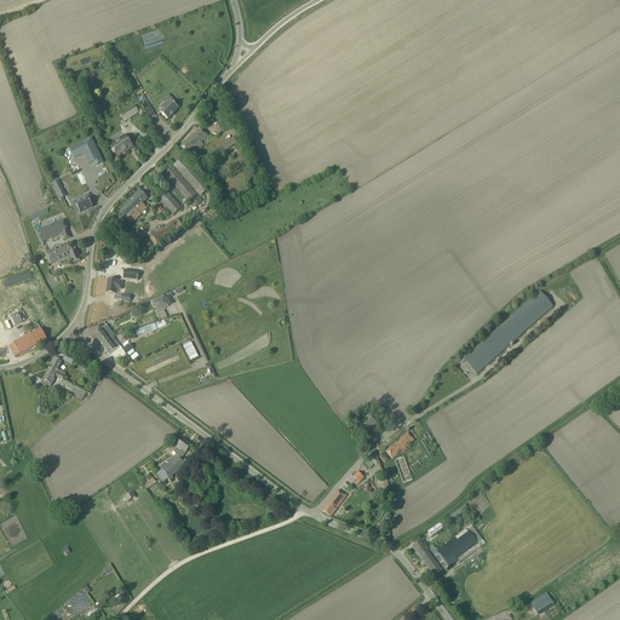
[(164,110),(160,113),(167,120),(178,108),(174,104),(176,103),(172,99),(167,105),(166,104),(161,108),(164,110)]
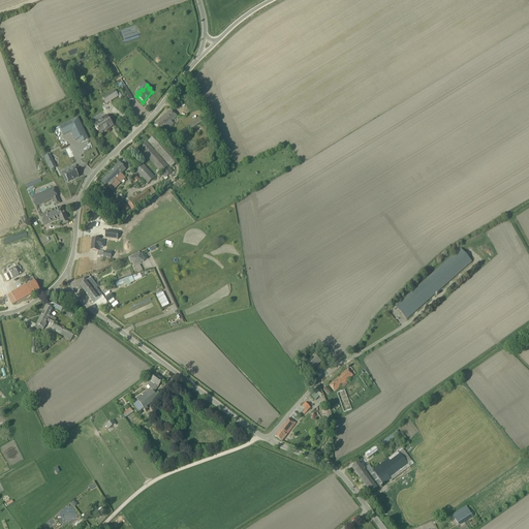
[(132,99),(125,86),(120,89),(127,102),(132,99)]
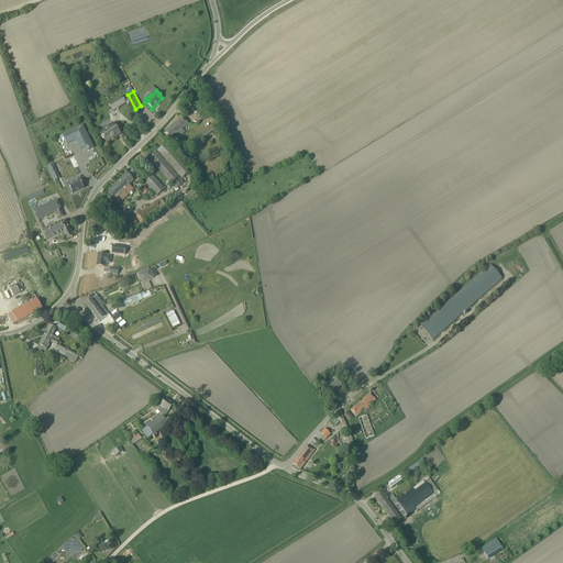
[(125,102),(122,97),(109,105),(113,110),(125,102)]
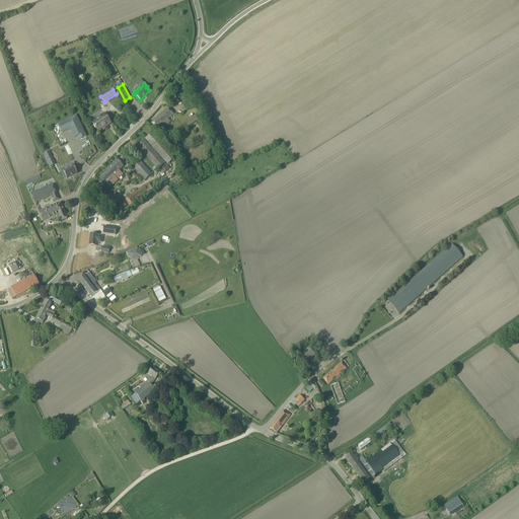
[(171,112),(168,107),(151,123),(154,127),(156,129),(163,124),(164,126),(170,121),(168,119),(173,115),(171,112)]
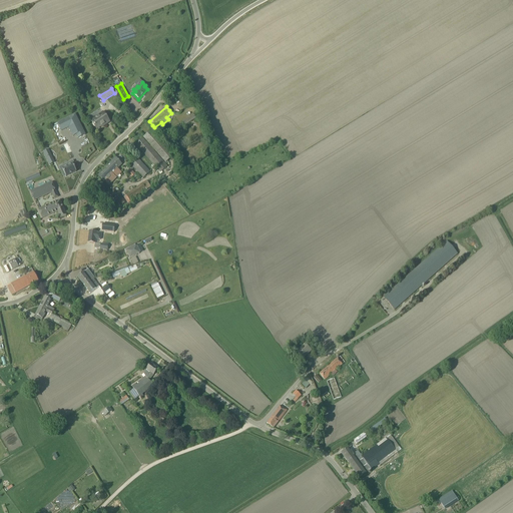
[(109,121),(106,117),(103,112),(91,120),(97,129),(102,125),(103,126),(109,121)]
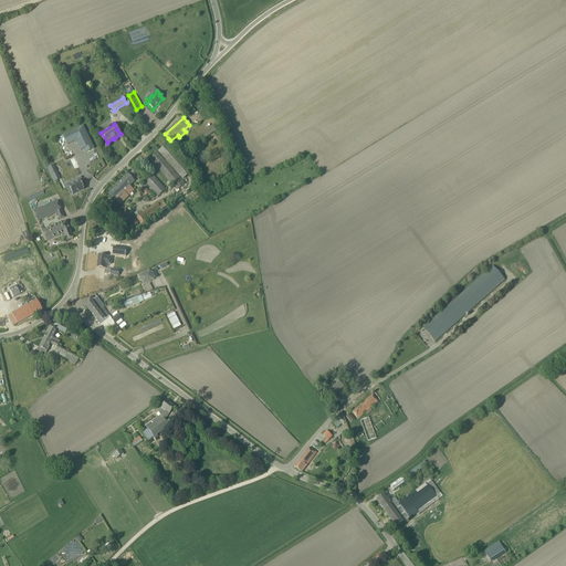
[(63,135),(67,145),(75,140),(80,150),(84,148),(86,153),(95,148),(83,125),(63,135)]
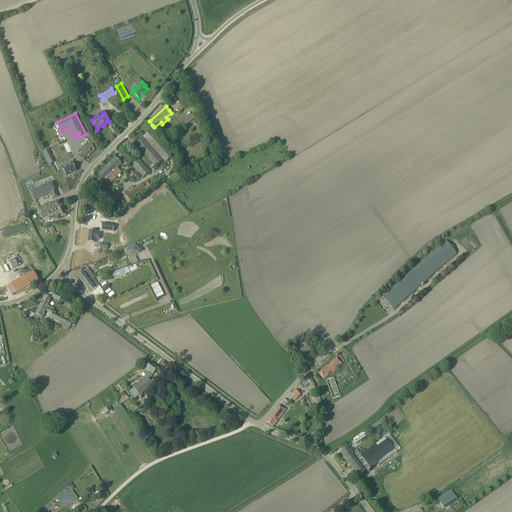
[(191,121),(190,119),(192,117),(194,119),(196,118),(193,114),(181,121),(184,126),(191,121)]
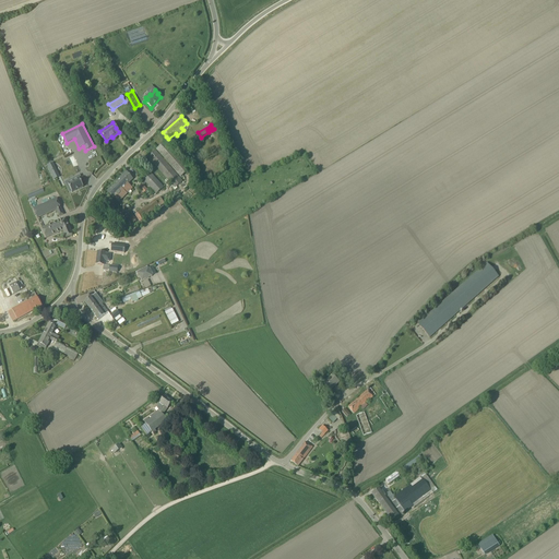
[(189,170),(168,146),(165,142),(156,150),(181,177),(189,170)]
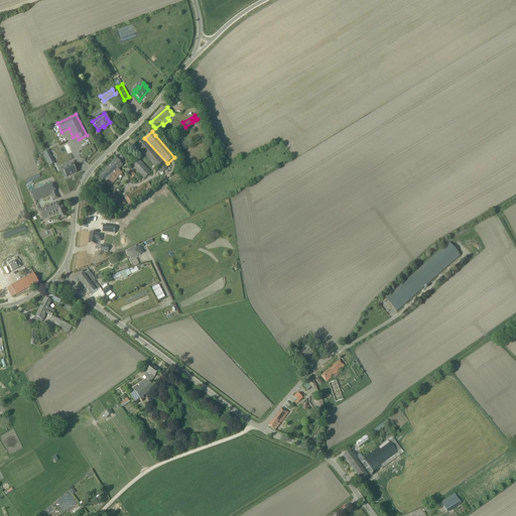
[(168,167),(146,142),(143,139),(136,144),(161,173),(168,167)]
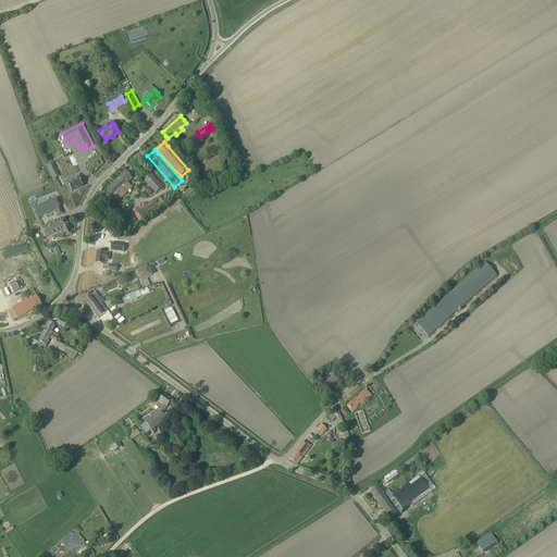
[(52,162),(47,165),(53,178),(59,176),(52,162)]
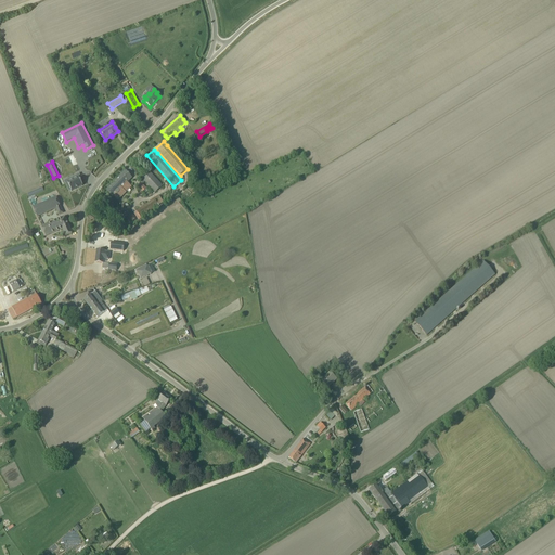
[(117,199),(131,185),(127,182),(128,182),(132,178),(129,175),(126,170),(106,190),(111,193),(117,199)]
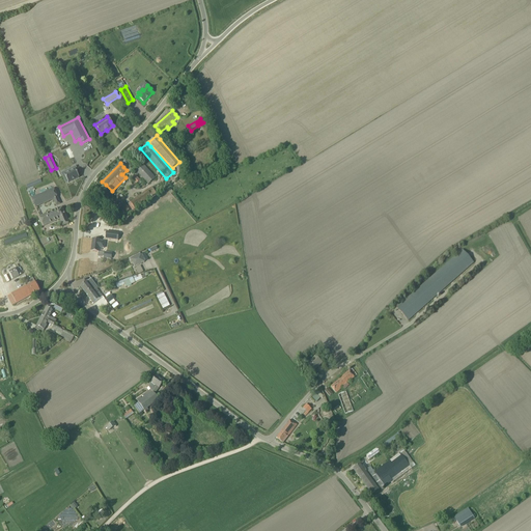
[(155,178),(143,165),(136,171),(148,185),(155,178)]
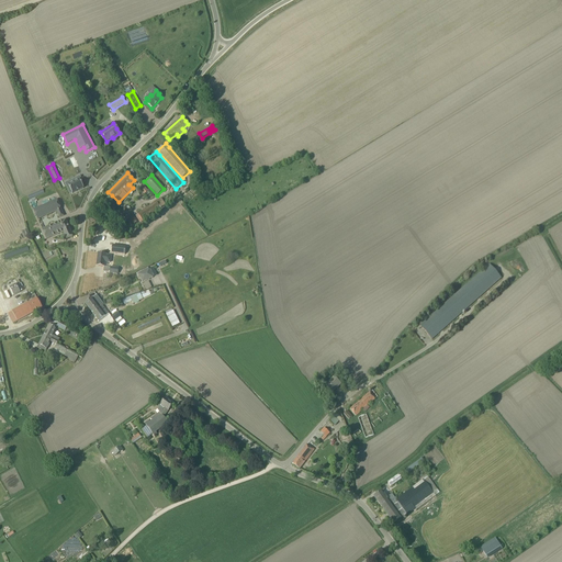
[(80,178),(76,180),(76,179),(65,183),(70,193),(71,192),(72,193),(83,188),(82,184),(83,183),(80,178)]
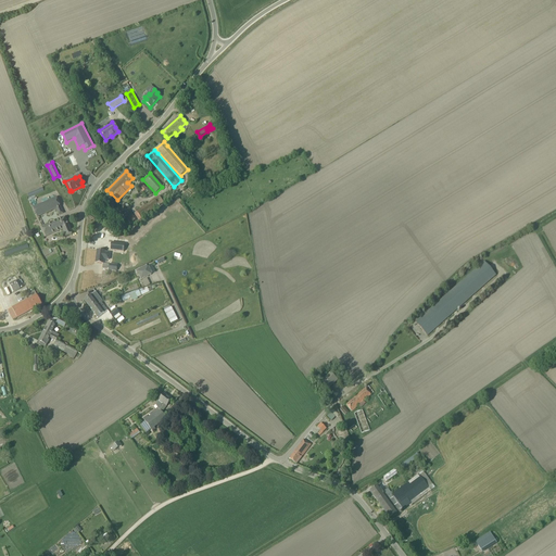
[(138,188),(142,193),(143,192),(144,194),(149,191),(147,189),(142,184),(138,188)]
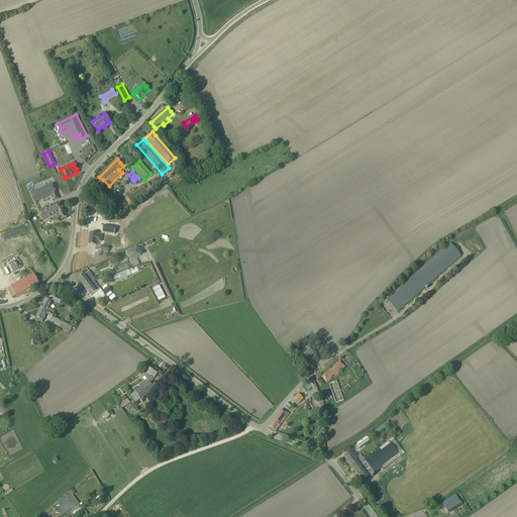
[(147,182),(124,198),(129,205),(152,189),(147,182)]
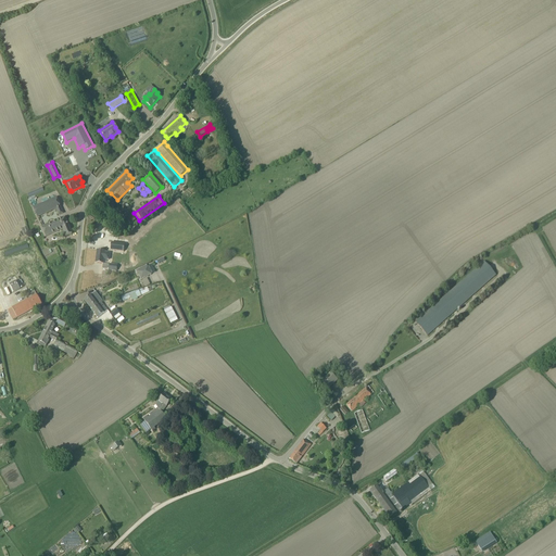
[(57,198),(33,207),(37,217),(61,206),(57,198)]
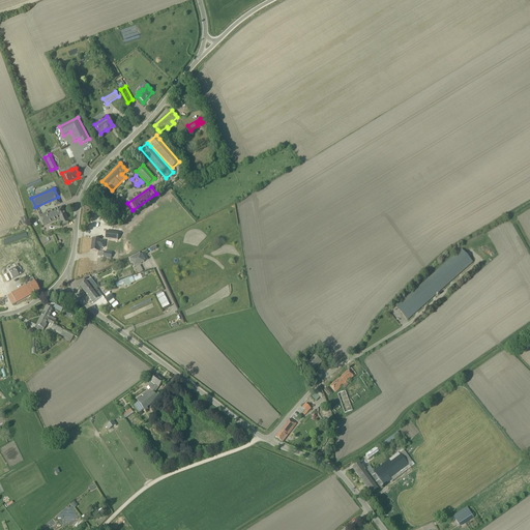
[(129,209),(119,196),(113,201),(123,214),(129,209)]
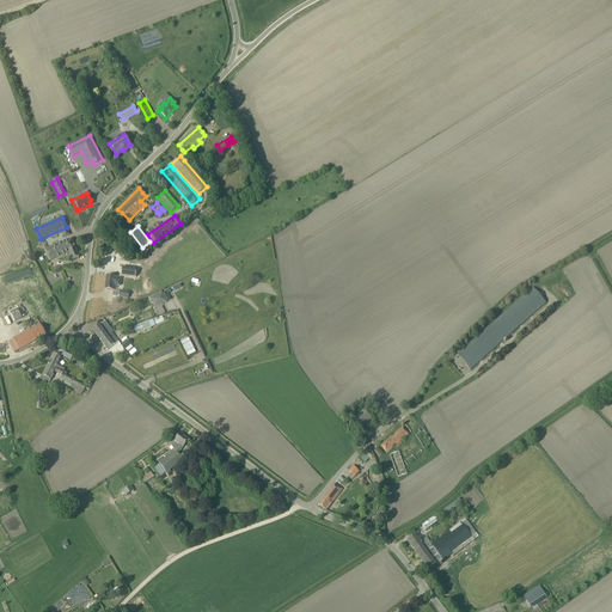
[(79,257),(75,248),(72,239),(66,242),(47,250),(51,261),(69,252),(73,259),(79,257)]
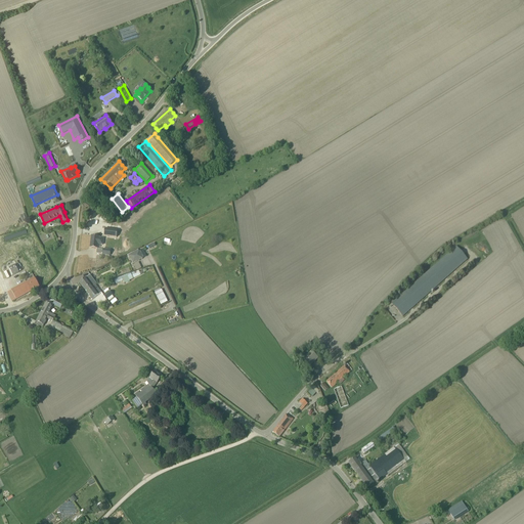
[(118,230),(105,228),(104,235),(117,237),(118,230)]
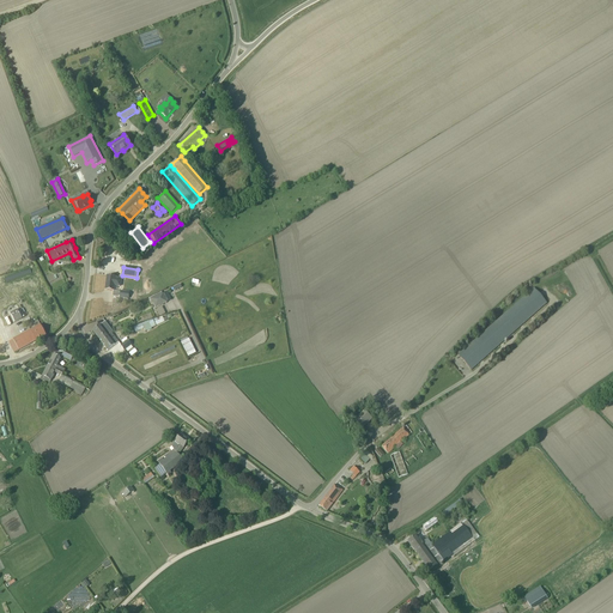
[(116,277),(113,277),(107,275),(105,289),(111,290),(114,290),(115,286),(121,287),(122,278),(116,278),(116,277)]
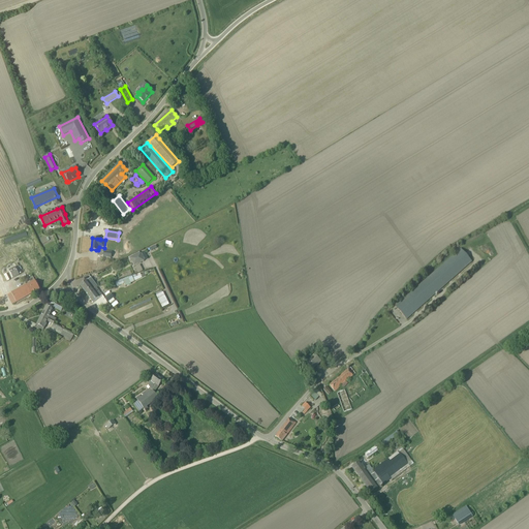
[(406,319),(410,316),(472,261),(461,249),(395,307),(406,319)]
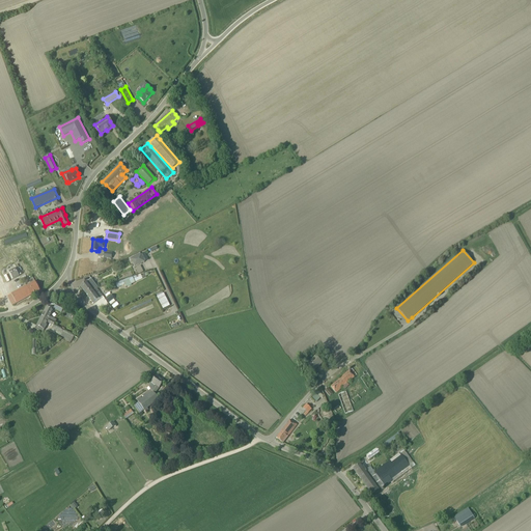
[(10,257),(23,280),(30,277),(19,253),(10,257)]
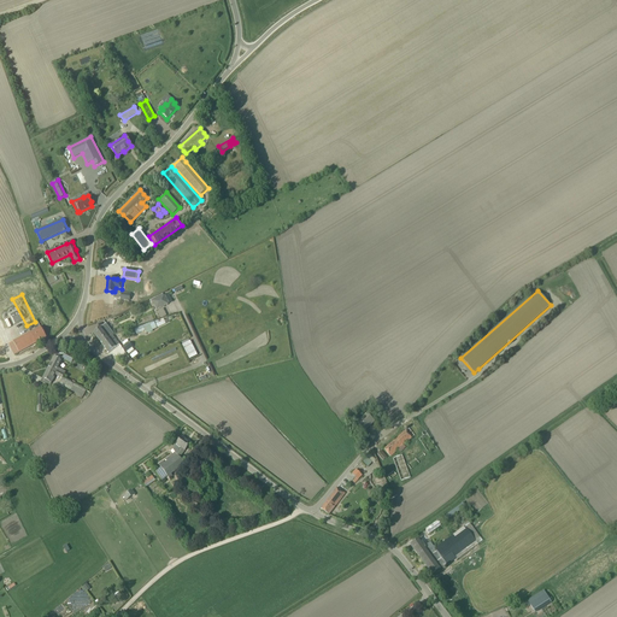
[(169,305),(164,295),(163,294),(150,300),(152,304),(153,304),(157,310),(169,305)]
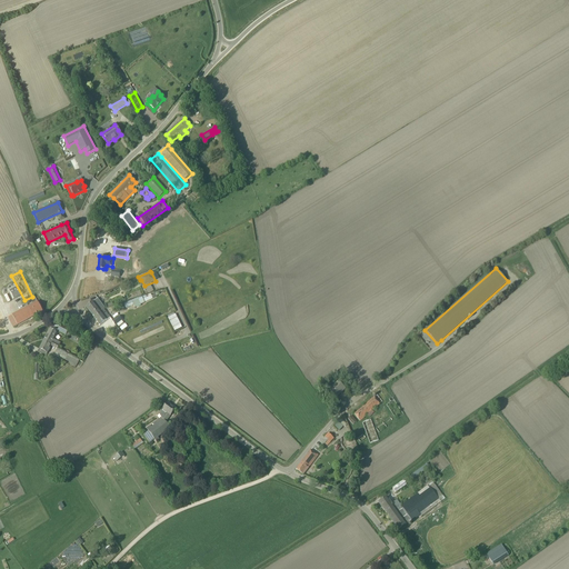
[(6,303),(21,296),(16,287),(1,295),(6,303)]
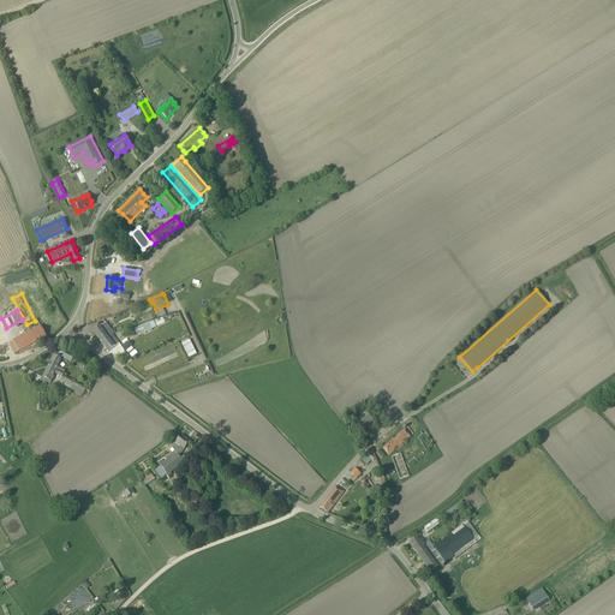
[(144,329),(145,333),(166,323),(163,317),(160,318),(154,321),(133,328),(137,333),(144,329)]
